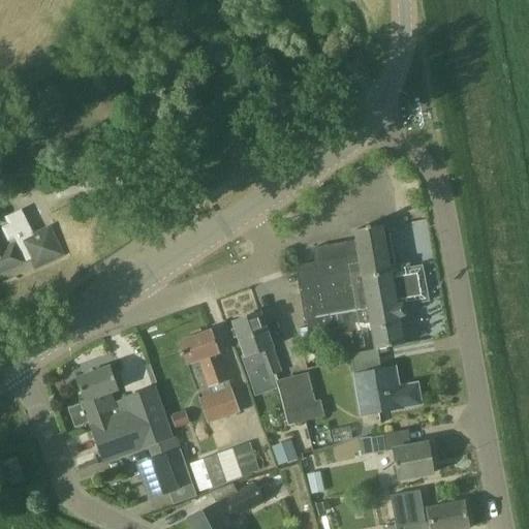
[(3,219),(0,211),(0,274),(24,262),(32,258),(36,267),(63,254),(50,227),(34,236),(22,210),(3,219)]
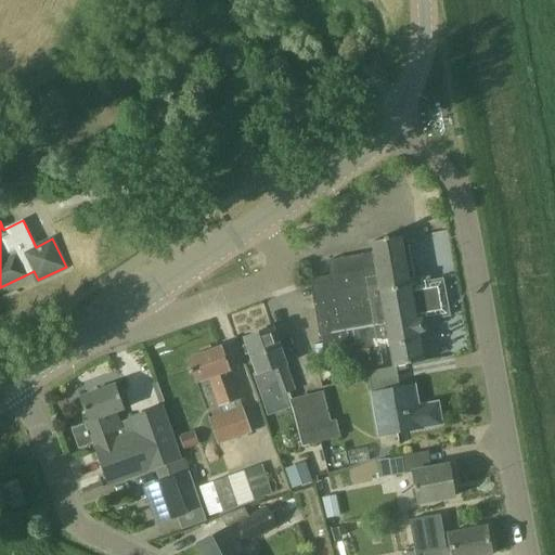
[(395,366),(397,366),(425,361),(420,333),(425,332),(424,326),(450,321),(443,285),(430,288),(429,283),(421,285),(420,281),(415,281),(407,236),(401,237),(401,235),(389,239),(388,235),(384,236),(384,239),(373,241),(374,252),(328,260),(332,281),(311,284),(321,335),(322,341),(355,335),(357,344),(346,345),(350,369),(383,363),(379,345),(390,343),(395,366)]
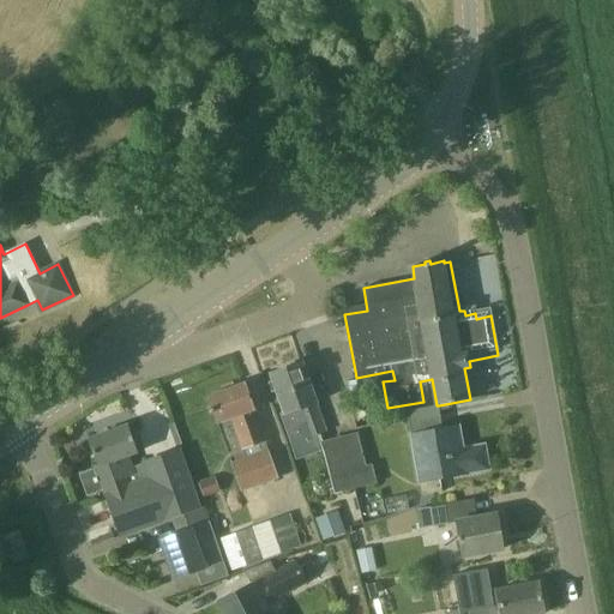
[(281,413),(292,445),(320,434),(326,433),(325,429),(314,403),(317,402),(302,363),(272,374),(286,411),(281,413)]
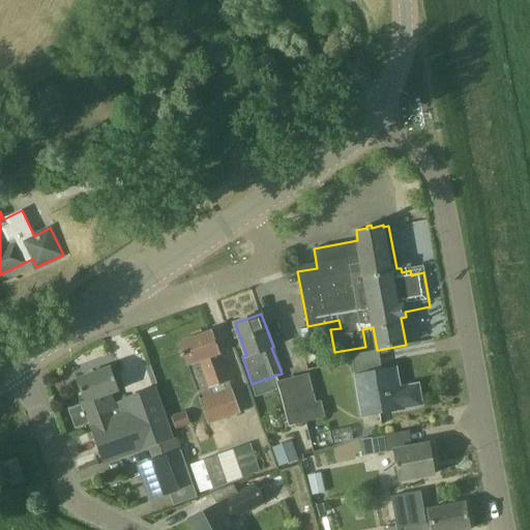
[(199,361),(208,389),(210,389),(212,395),(201,399),(210,422),(240,411),(221,353),(212,330),(179,343),(187,365),(199,361)]
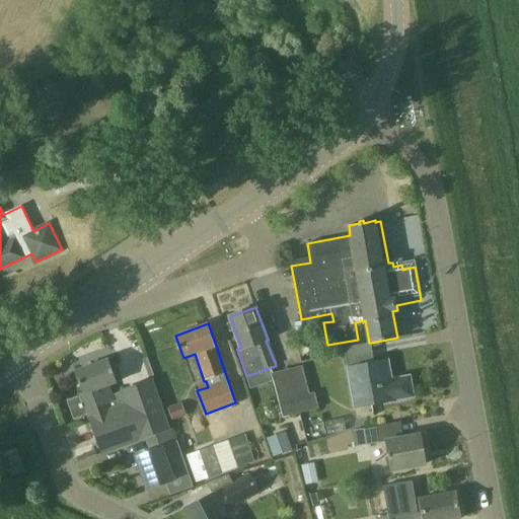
[(371,343),(369,343),(345,348),(355,408),(414,396),(410,376),(391,380),(387,360),(375,362),(371,343)]
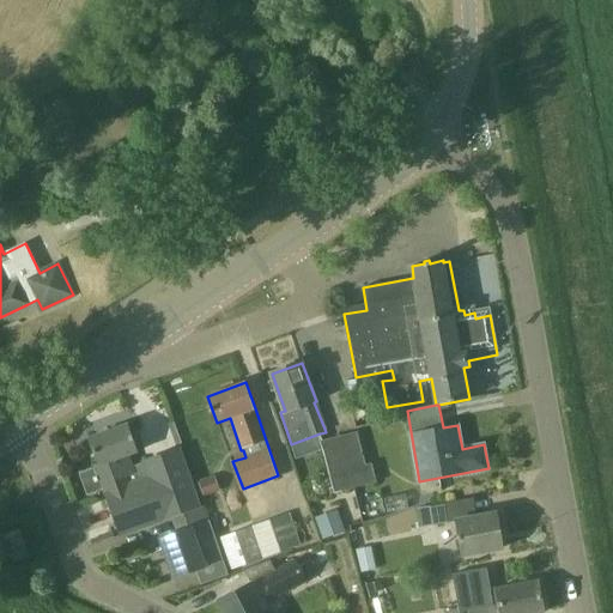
[(200,508),(180,448),(141,462),(127,424),(87,438),(98,466),(96,466),(121,535),(171,517),(200,508)]
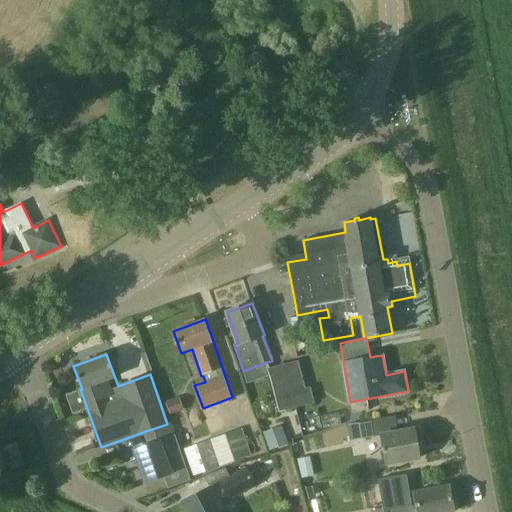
[(315,402),(311,387),(306,388),(299,360),(268,368),(280,411),(315,402)]
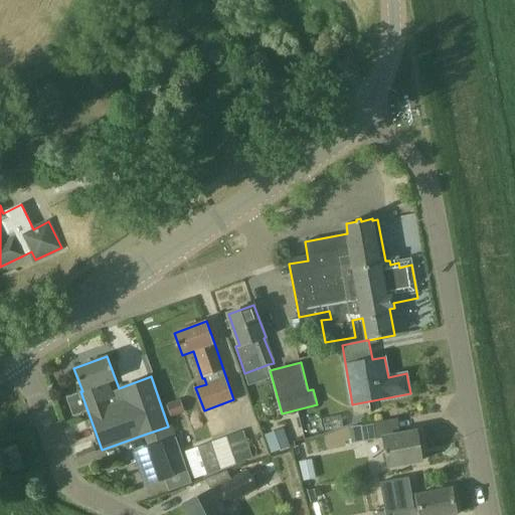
[(399,435),(397,418),(351,426),(354,443),(383,438),(388,467),(422,461),(417,432),(399,435)]
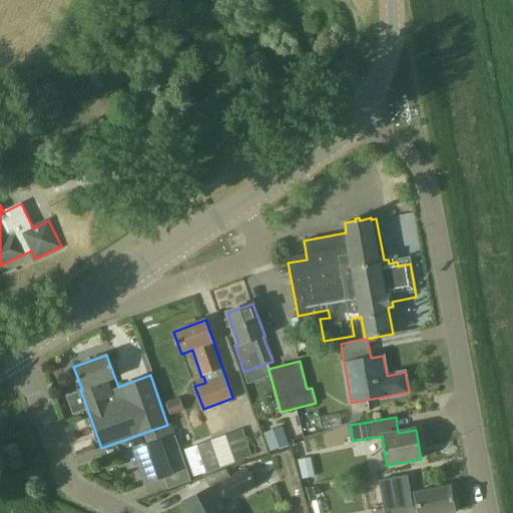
[(147,445),(133,450),(145,484),(163,478),(168,489),(190,481),(176,435),(174,435),(170,424),(167,425),(143,433),(147,445)]
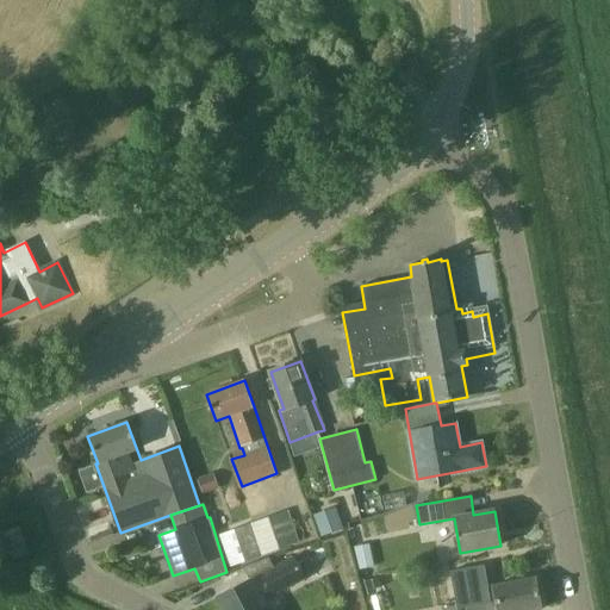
[(321,536),(343,528),(335,505),(312,514),(321,536)]
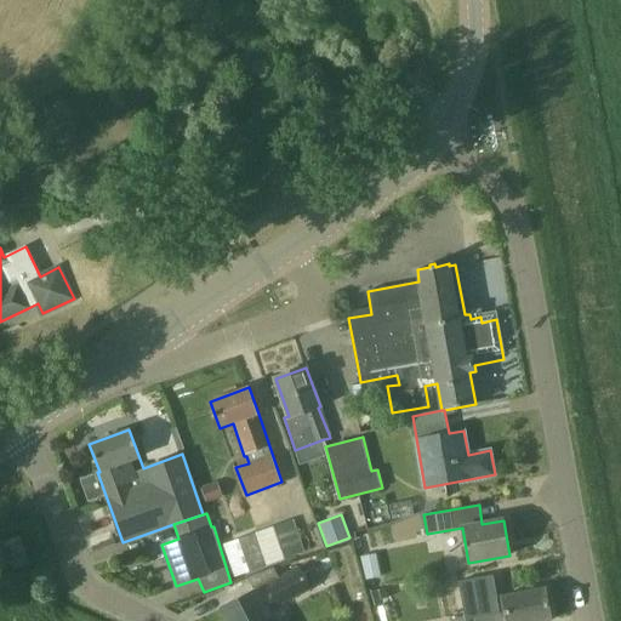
[(292,518),(221,543),(233,577),(305,552),(292,518)]
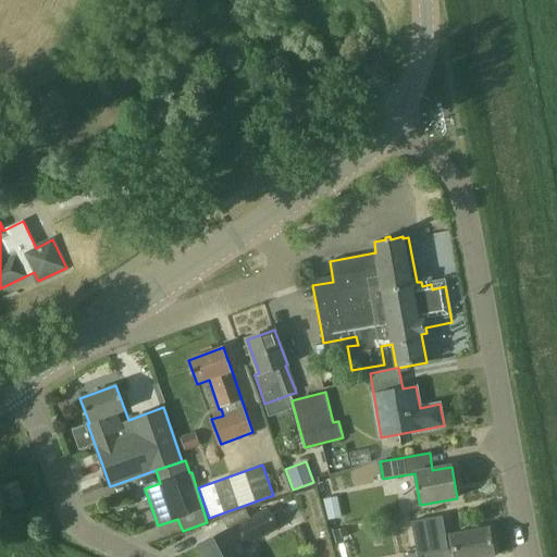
[(27,505),(19,480),(2,486),(11,511),(27,505)]
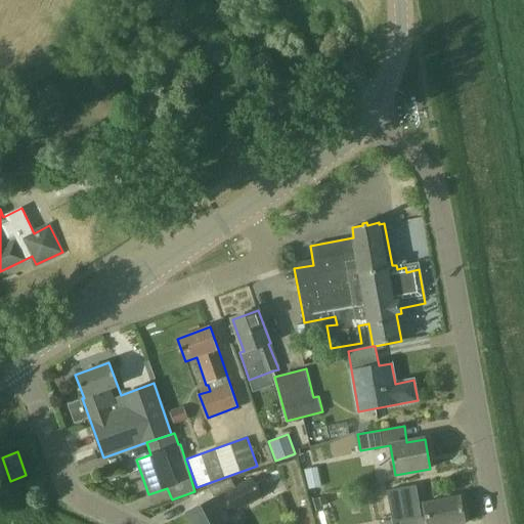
[(317,467),(304,469),(308,488),(320,486),(317,467)]
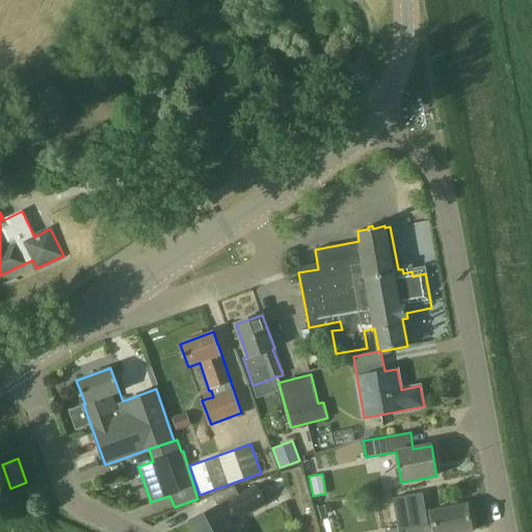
[(235,485),(212,495),(217,505),(189,521),(194,531),(232,531),(231,530),(235,528),(231,519),(236,515),(238,520),(267,504),(258,484),(239,494),(235,485)]
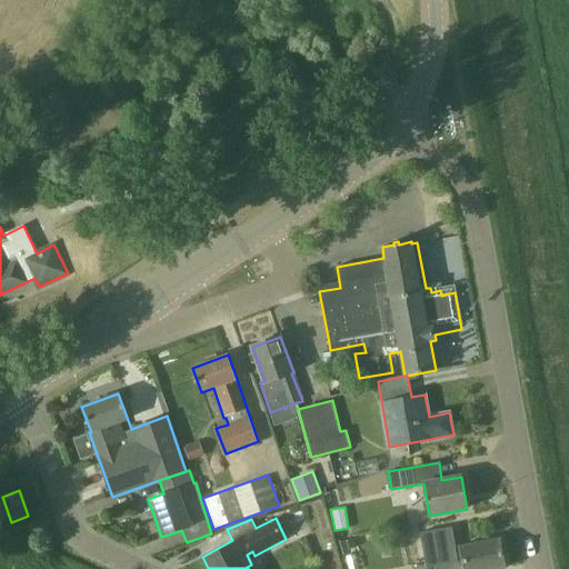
[(457,547),(452,527),(420,533),(427,568),(462,561),(463,568),(502,568),(505,568),(499,539),(457,547)]
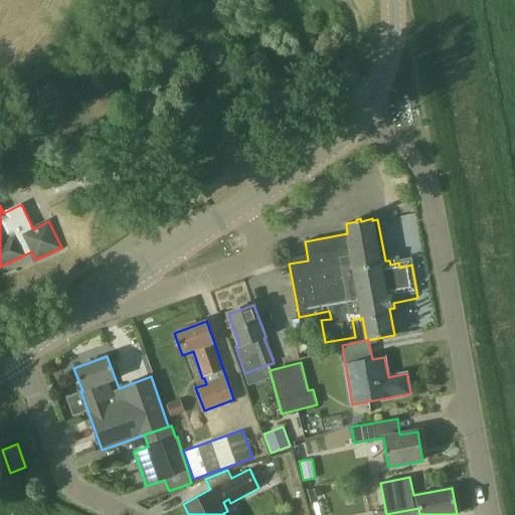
[(327,514),(318,485),(306,489),(314,514),(327,514)]
